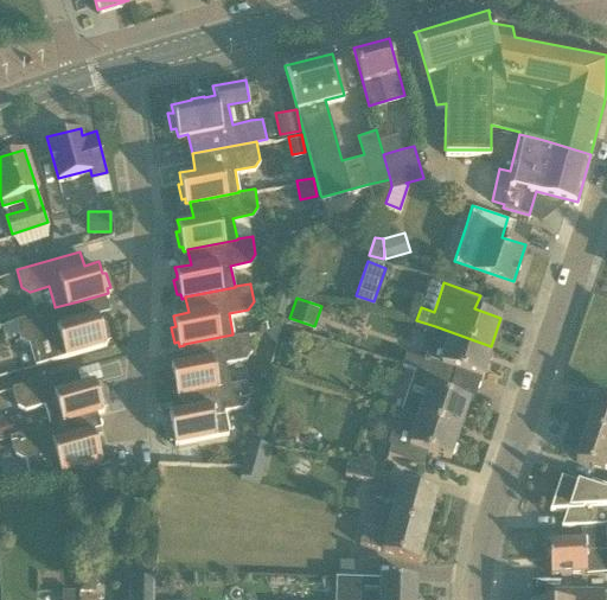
[(14,318),(14,319),(19,336),(27,340),(29,340),(36,362),(106,342),(104,337),(108,336),(104,321),(101,321),(100,318),(97,313),(97,310),(82,314),(78,301),(55,307),(55,306),(14,318)]
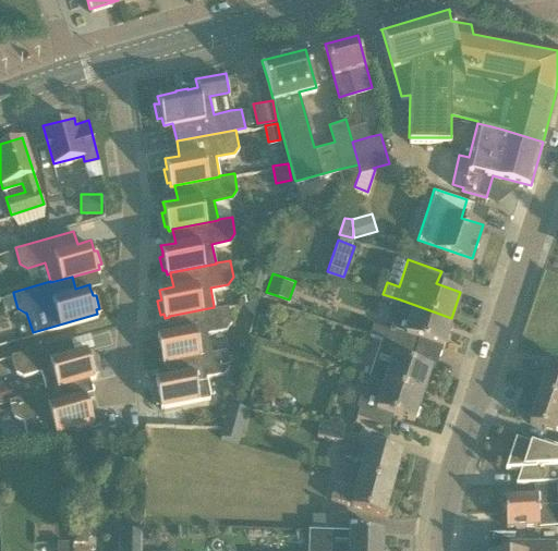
[(400,300),(396,314),(390,328),(373,322),(370,333),(391,340),(415,349),(420,335),(443,343),(451,318),(400,300)]
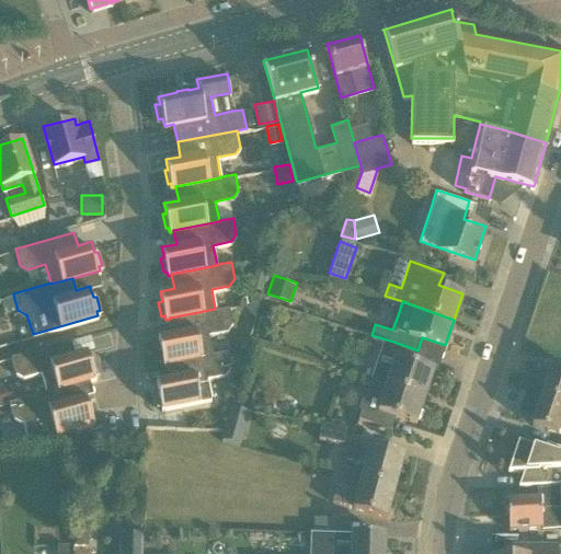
[(229,306),(215,308),(215,309),(170,318),(170,319),(172,332),(158,335),(159,341),(160,345),(157,346),(159,360),(162,359),(163,362),(163,364),(168,362),(168,361),(213,353),(213,351),(209,333),(228,330),(232,322),(229,307),(229,306)]
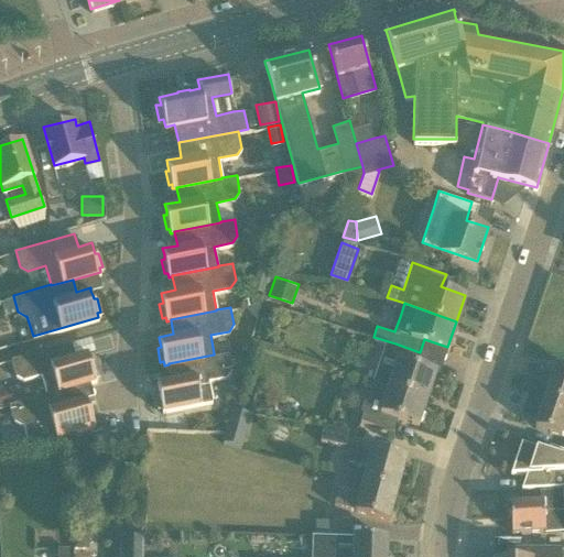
[(275,314),(264,309),(257,329),(268,334),(275,314)]
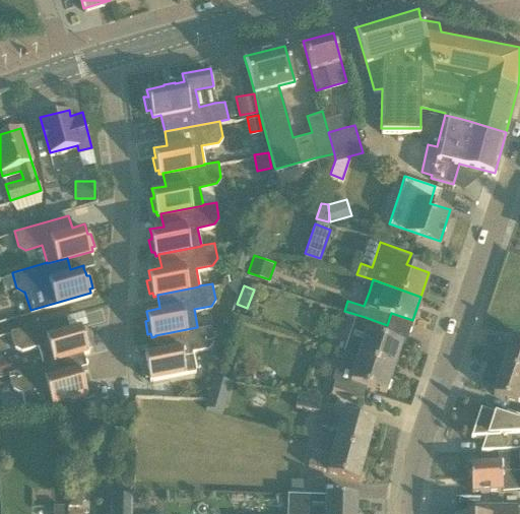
[(42,321),(10,330),(14,345),(21,348),(39,344),(44,362),(63,357),(63,358),(88,349),(87,345),(90,344),(86,332),(83,333),(82,329),(81,325),(81,323),(68,327),(64,314),(42,321)]
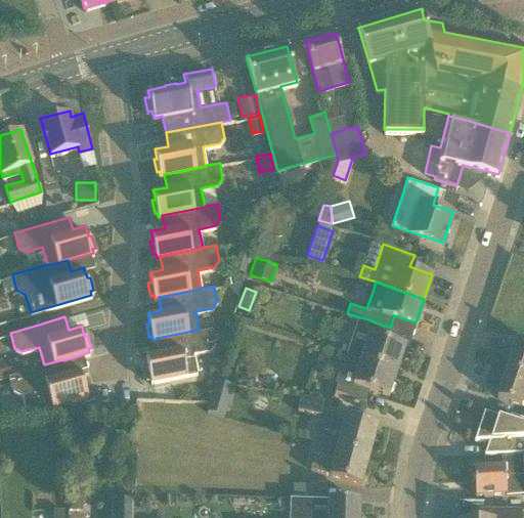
[(352,338),(347,353),(396,370),(404,344),(387,338),(390,328),(367,319),(363,331),(369,333),(366,343),(352,338)]
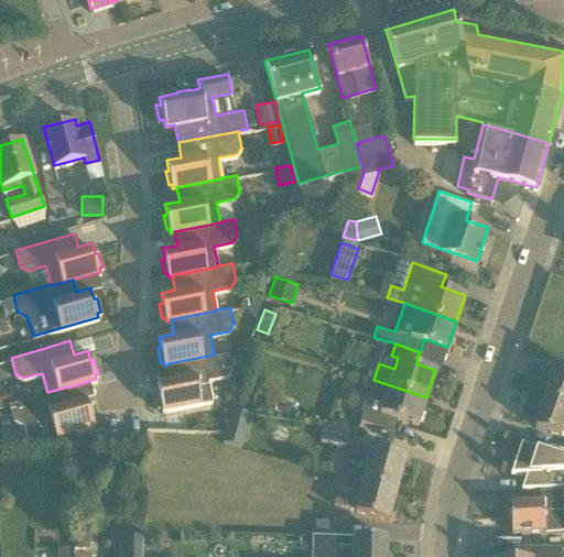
[(227,375),(231,368),(228,352),(228,351),(214,353),(214,355),(169,363),(169,364),(171,378),(156,381),(158,386),(159,391),(155,392),(158,406),(162,405),(162,410),(213,400),(208,379),(227,375)]
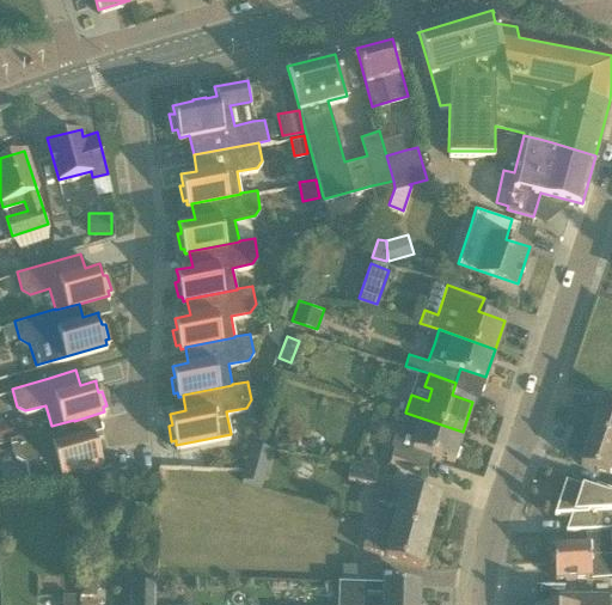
[(611,397),(603,395),(592,427),(611,434),(611,397)]
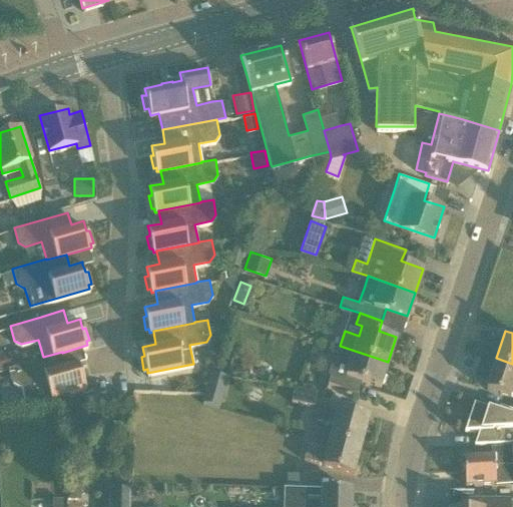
[(340,346),(336,357),(328,380),(358,390),(362,379),(380,385),(388,362),(340,346)]
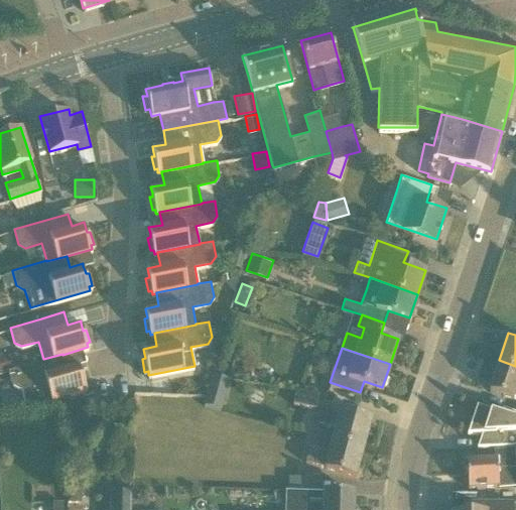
[(43,359),(8,369),(12,384),(19,388),(21,387),(26,403),(41,399),(41,401),(86,388),(85,384),(88,384),(85,371),(82,372),(81,368),(79,362),(66,365),(62,355),(43,359)]
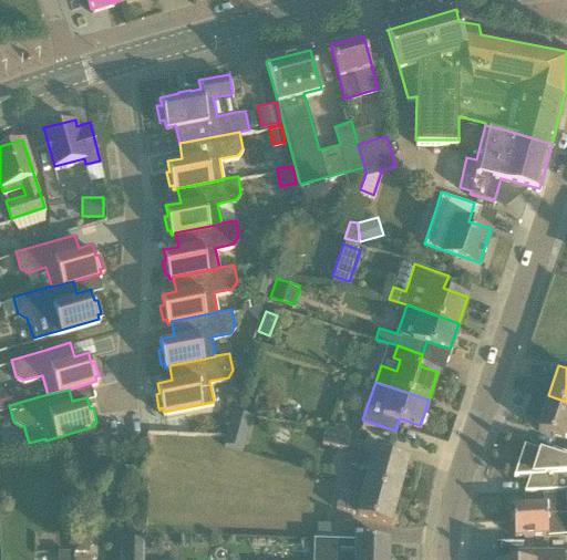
[(253,405),(257,407),(274,414),(278,403),(280,398),(257,391),(253,405)]
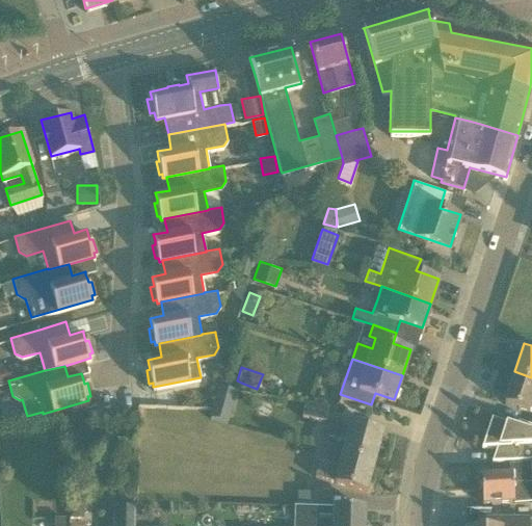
[(504,400),(531,409),(531,404),(531,377),(514,371),(504,400)]
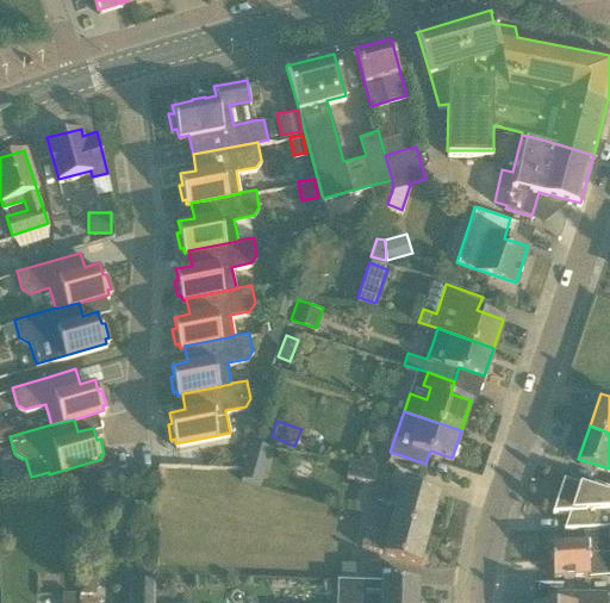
[(302,453),(293,460),(296,471),(306,474),(315,466),(312,455),(302,453)]
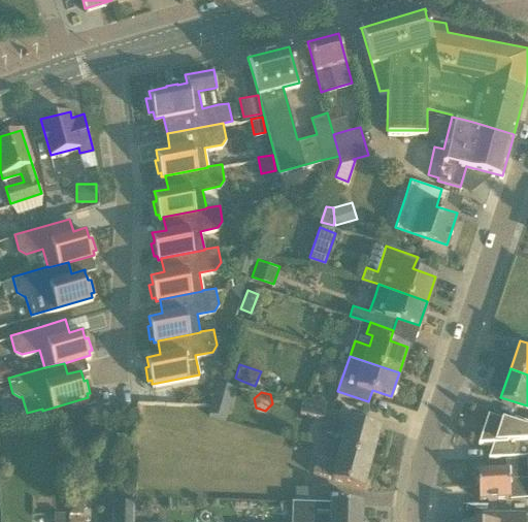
[(326,402),(303,397),(300,411),(324,416),(326,402)]
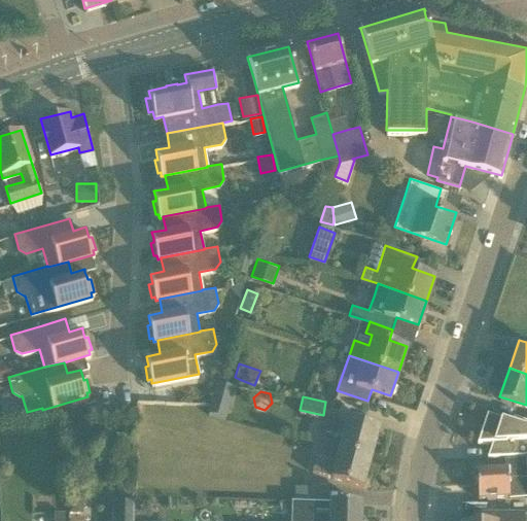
[(526,451),(526,418),(514,415),(513,420),(488,413),(479,441),(492,440),(488,454),(526,451)]
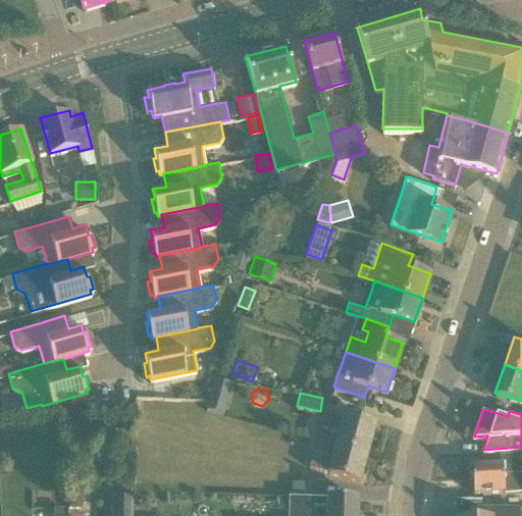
[(337,444),(368,452),(376,422),(346,414),(345,415),(324,410),(320,424),(341,430),(337,444)]
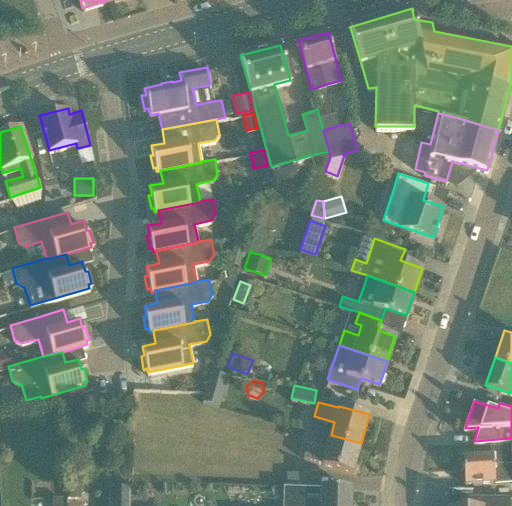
[(303,457),(305,457),(354,470),(361,443),(331,435),(328,447),(307,441),(303,457)]
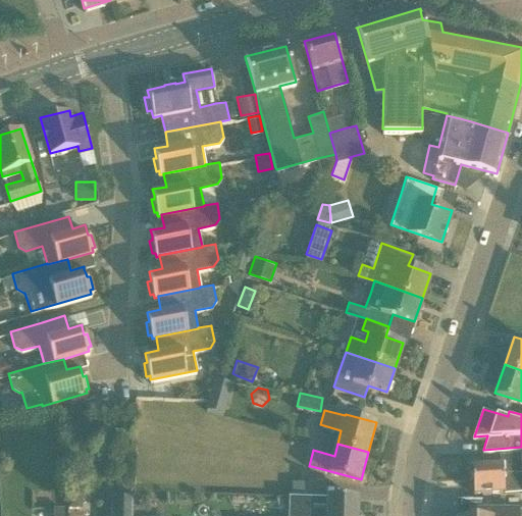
[(502,472),(501,461),(471,462),(473,491),(502,489),(502,486),(518,485),(519,489),(521,488),(521,453),(517,453),(518,471),(502,472)]
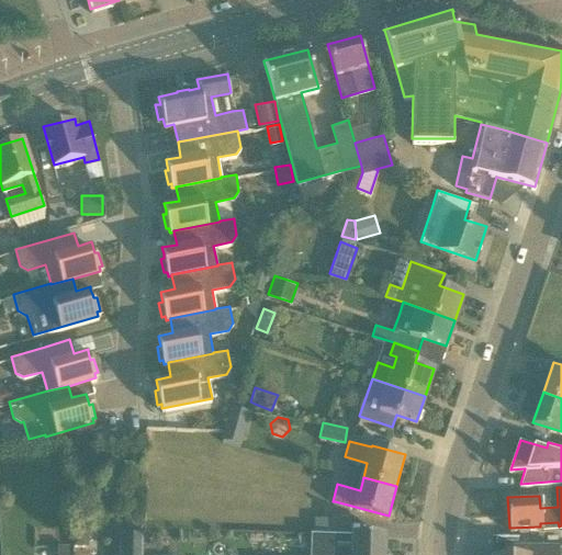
[(341,517),(314,514),(314,530),(340,532),(341,517)]
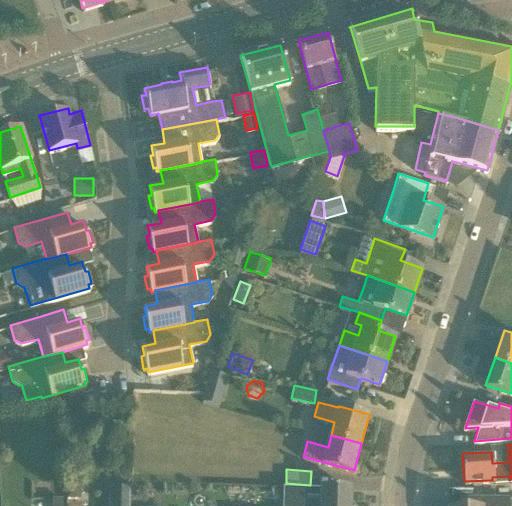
[(81,481),(67,481),(66,495),(80,495),(81,481)]
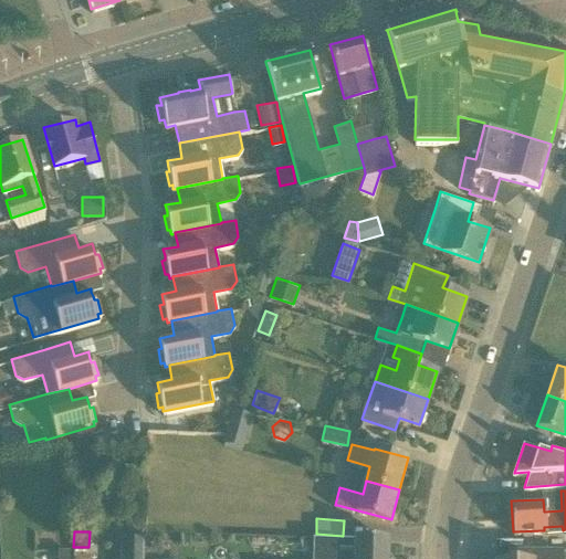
[(333,556),(333,558),(387,558),(388,537),(356,536),(355,556),(333,556)]
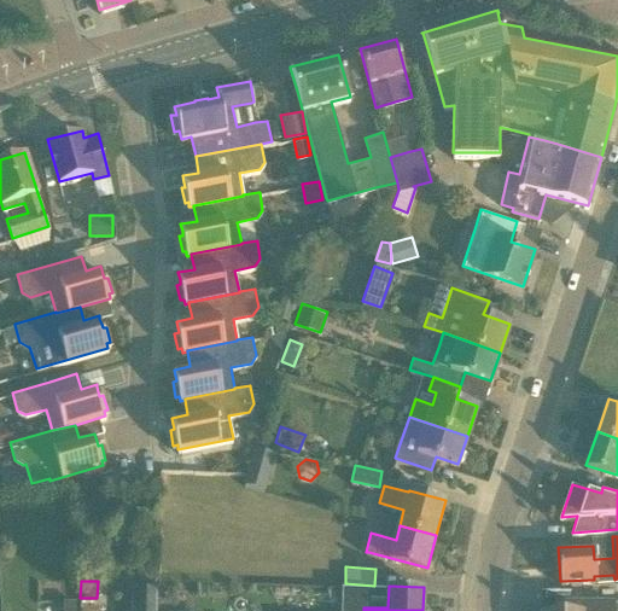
[(63,610),(76,610),(77,598),(64,598),(63,610)]
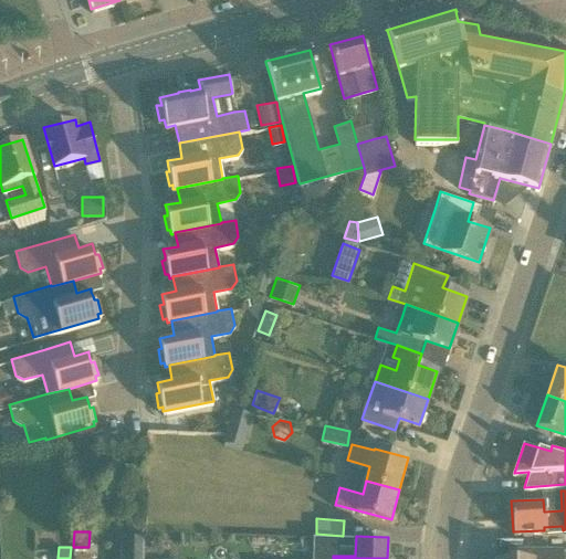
[(526,548),(525,558),(561,558),(562,548),(526,548)]
